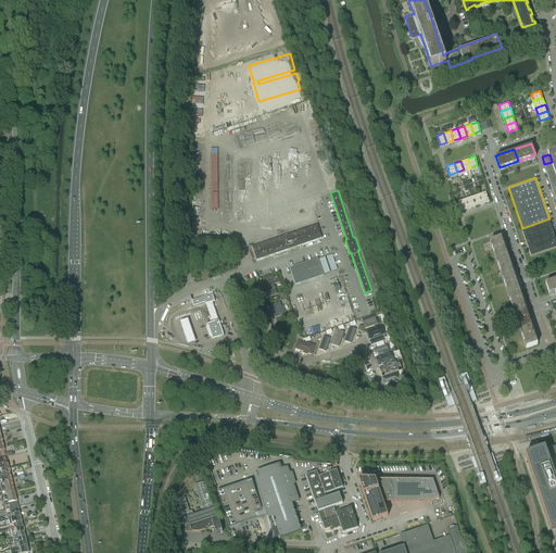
[(485,190),(479,192),(482,201),(489,199),(485,190)]
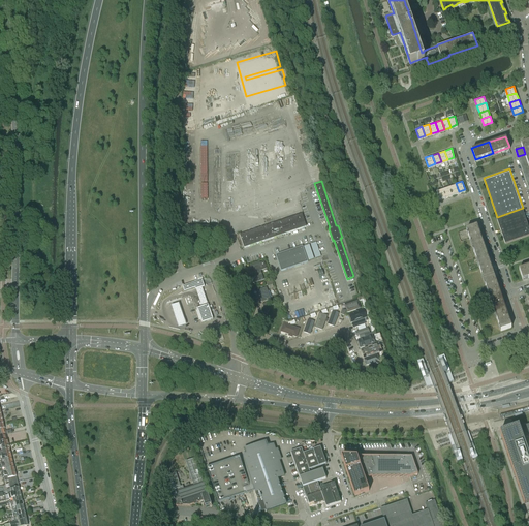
[(456,183),(449,185),(453,194),(459,191),(456,183)]
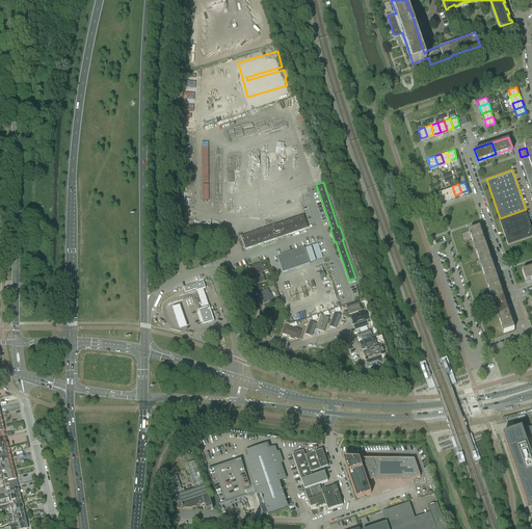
[(452,186),(445,188),(448,197),(455,195),(452,186)]
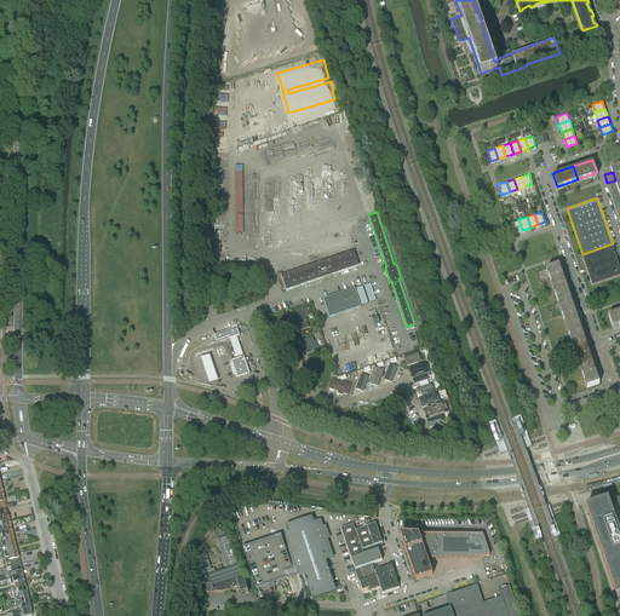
[(511,222),(515,232),(522,230),(518,219),(511,222)]
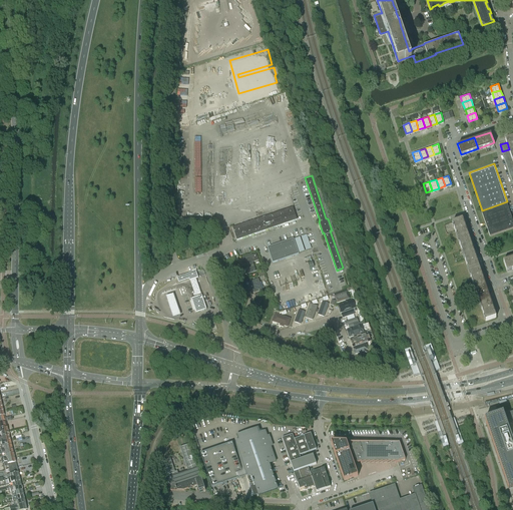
[(507,201),(482,210),(490,233),(512,225),(512,219),(512,218),(507,201)]
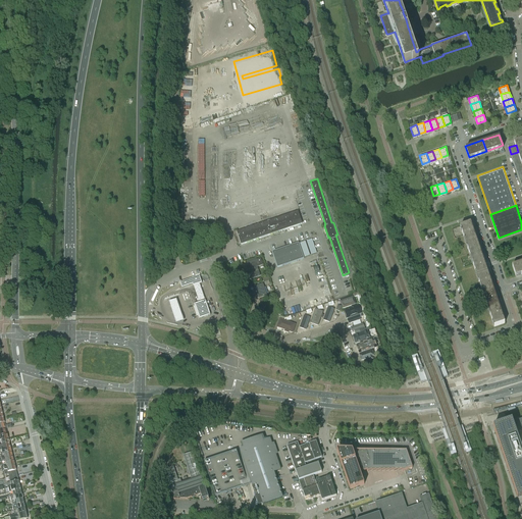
[(298,208),(237,229),(241,242),(302,221),(298,208)]
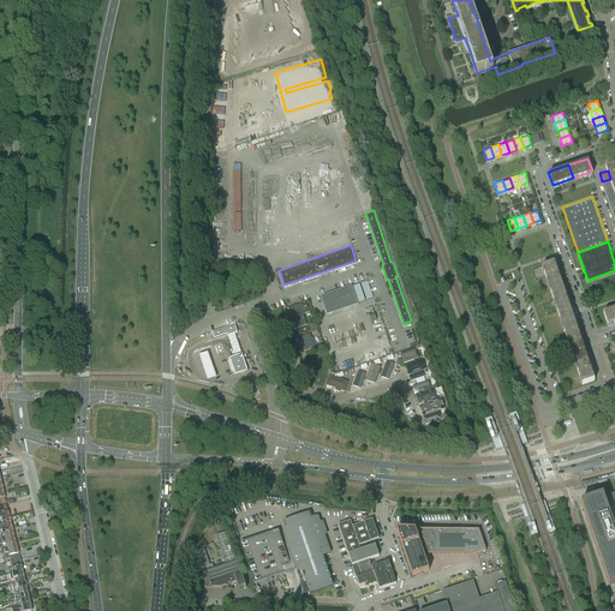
[(561,280),(554,259),(542,264),(549,283),(561,280)]
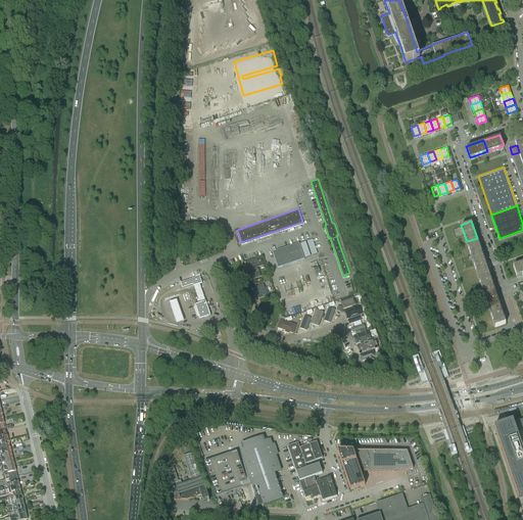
[(307,238),(313,252),(318,250),(313,236),(307,238)]
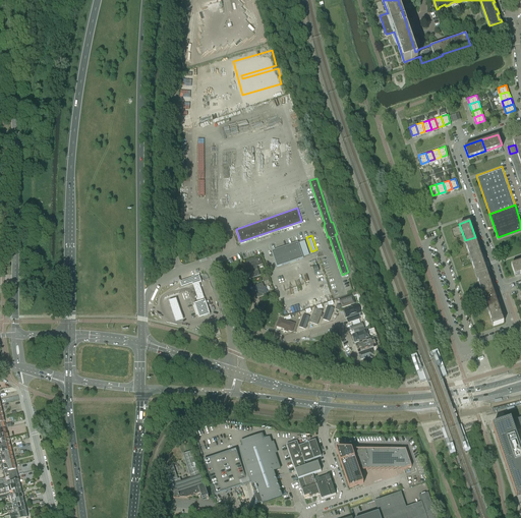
[(303,253),(309,251),(305,237),(299,239),(303,253)]
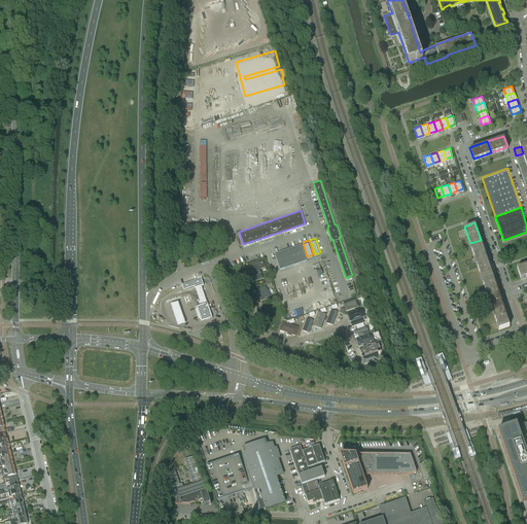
[(487,256),(481,240),(470,243),(476,259),(487,256)]
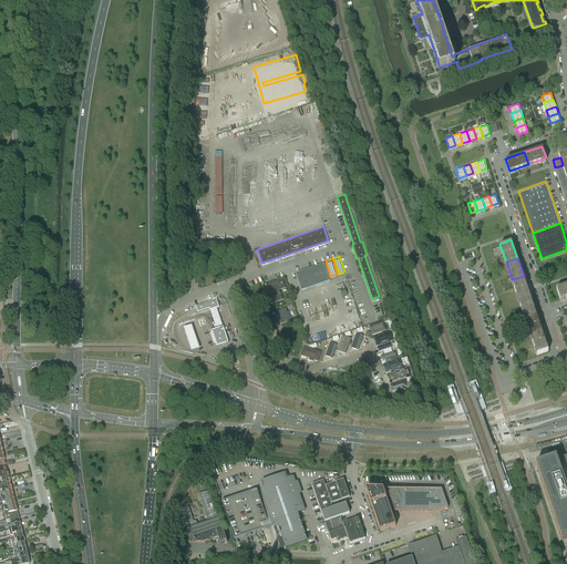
[(330,278),(325,260),(308,266),(301,268),(296,270),(301,287),(308,286),(313,284),(330,278)]
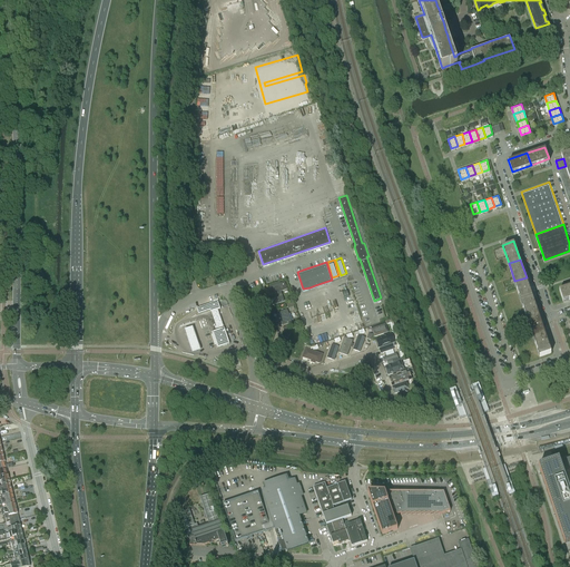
[(532,295),(530,287),(527,277),(514,281),(521,300),(532,295)]
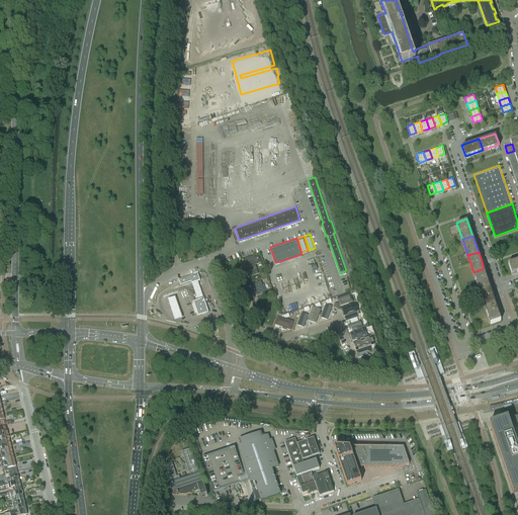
[(258,260),(256,254),(245,258),(249,268),(245,269),(247,274),(257,271),(254,262),(258,260)]
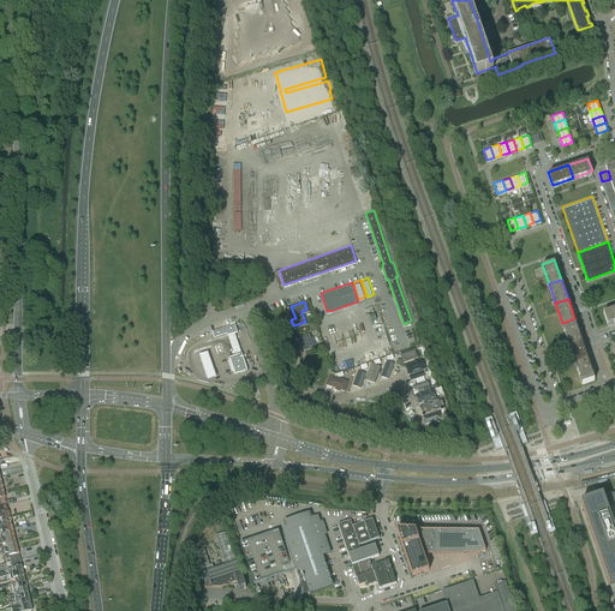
[(608,323),(613,321),(614,319),(614,305),(603,310),(608,323)]
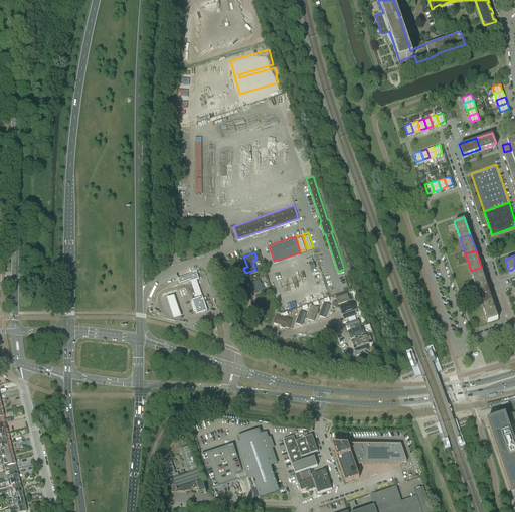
[(487,284),(484,274),(481,267),(471,271),(476,287),(487,284)]
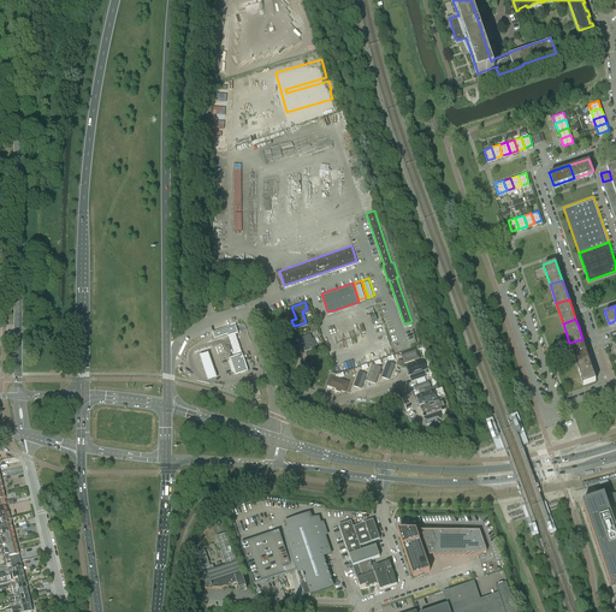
[(213,330),(212,330),(213,331),(213,332),(214,336),(227,332),(227,334),(236,332),(236,331),(238,331),(237,327),(236,325),(236,324),(236,322),(234,322),(213,330)]
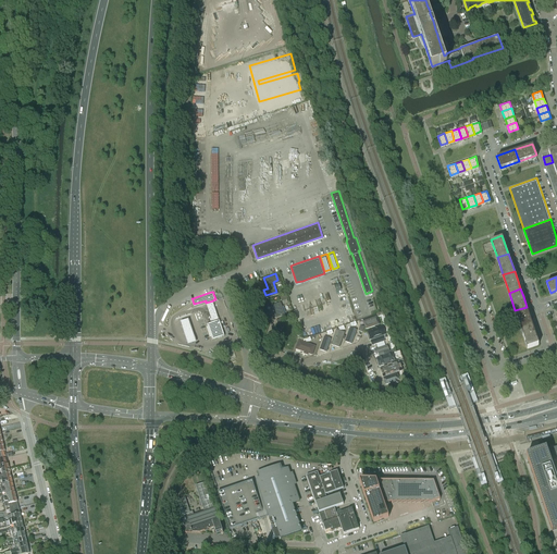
[(206,303),(212,320),(219,318),(213,300),(206,303)]
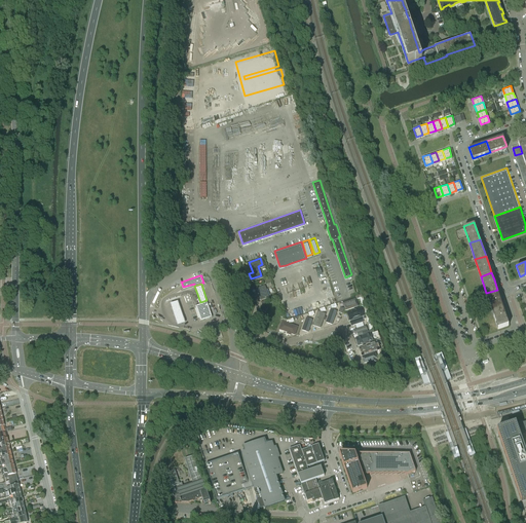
[(268,295),(264,284),(257,287),(259,292),(256,293),(257,298),(261,297),(268,295)]
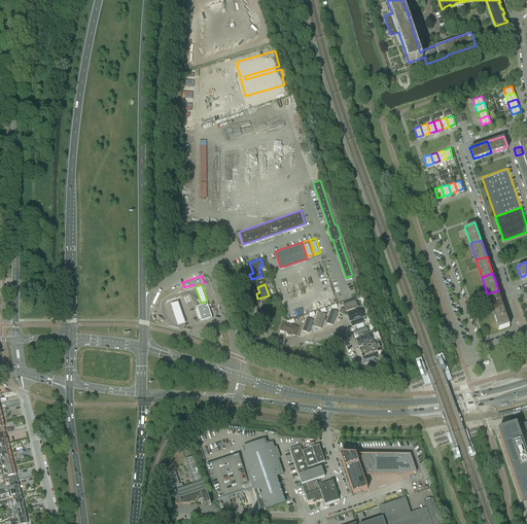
[(503,307),(501,300),(498,290),(487,293),(493,310),(503,307)]
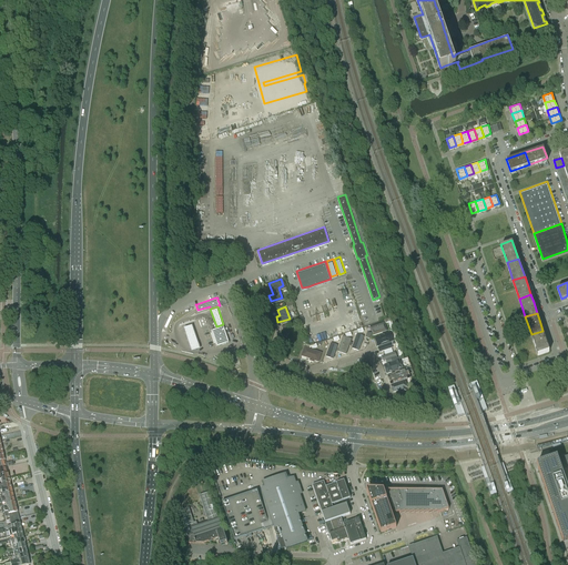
[(375,334),(395,328),(392,319),(391,315),(371,322),(375,334)]
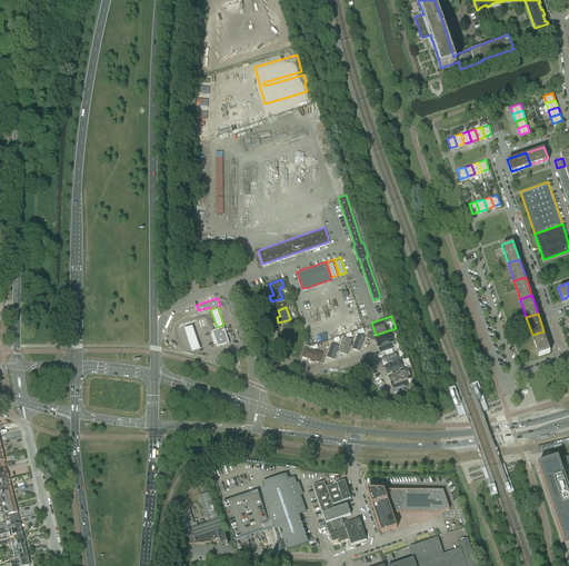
[(296,323),(301,321),(300,318),(299,317),(293,318),(293,320),(288,323),(289,326),(296,324),(296,323)]
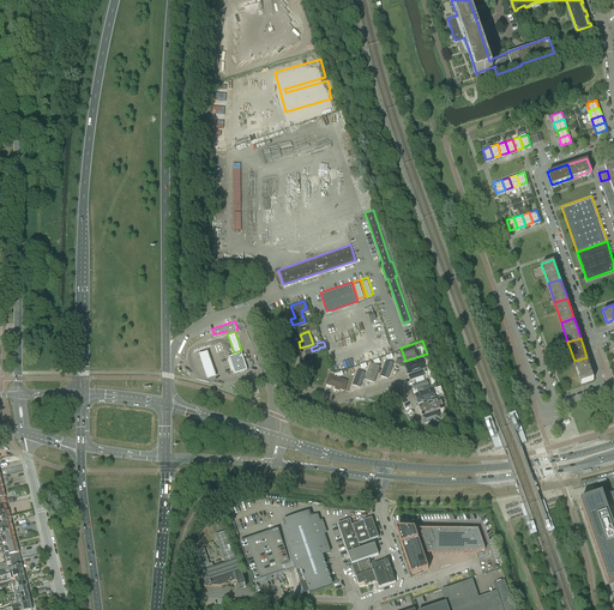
[(208,349),(199,352),(208,379),(216,375),(208,349)]
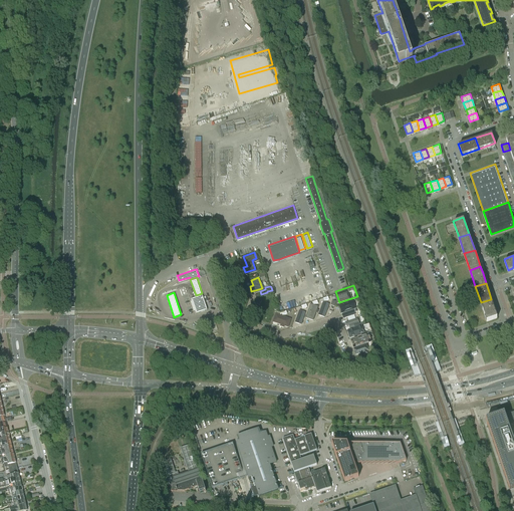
[(193,296),(191,296),(192,298),(195,308),(196,311),(207,307),(205,299),(203,294),(202,293),(196,295),(193,296)]
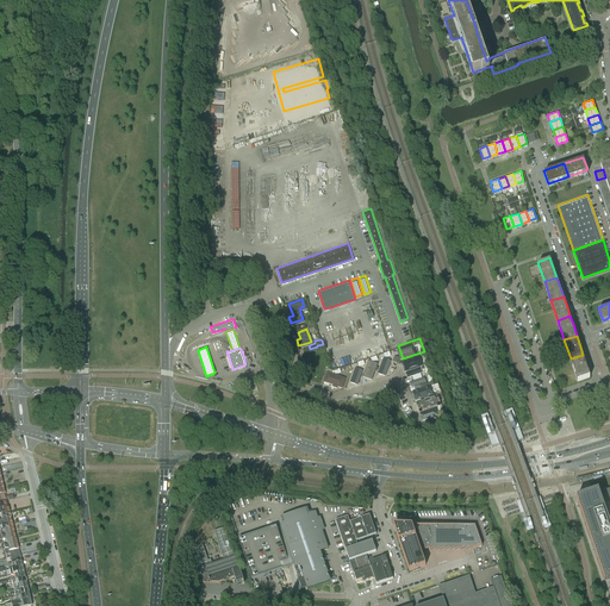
[(387,372),(393,354),(394,353),(393,348),(384,350),(383,354),(374,376),(387,372)]
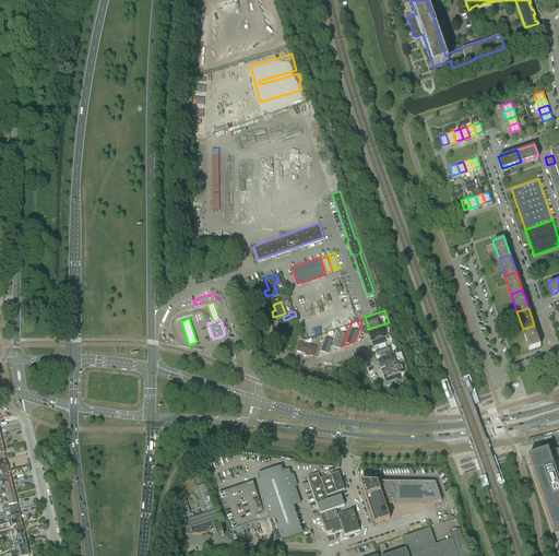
[(343,345),(351,324),(352,321),(337,327),(329,350),(343,345)]
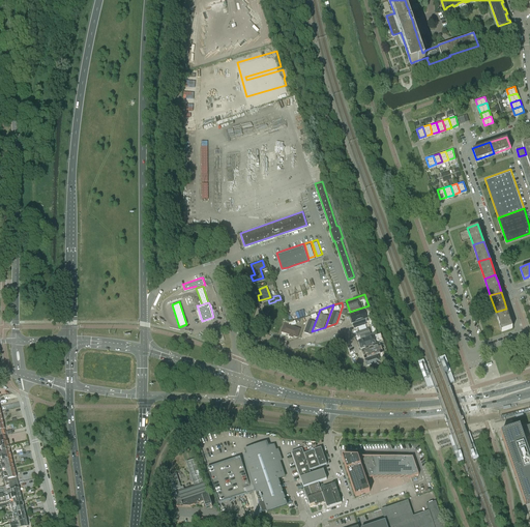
[(372,315),(369,308),(369,305),(350,312),(352,321),(372,315)]
